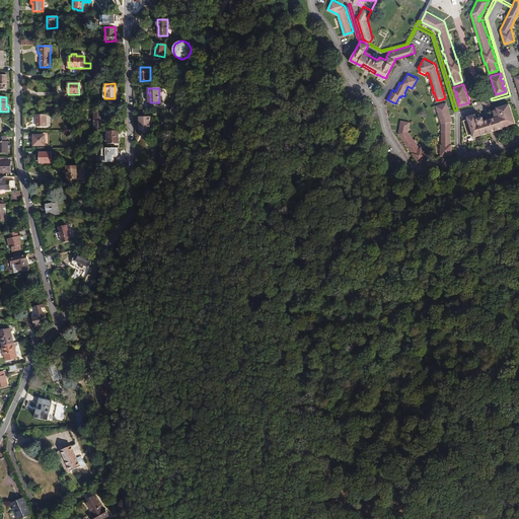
[(450,143),(451,120),(452,120),(451,116),(449,116),(448,113),(450,113),(449,108),(447,109),(446,105),(448,105),(446,101),(436,104),(441,122),(442,124),(441,141),(439,141),(439,143),(440,143),(440,154),(451,154),(451,143),(450,143)]
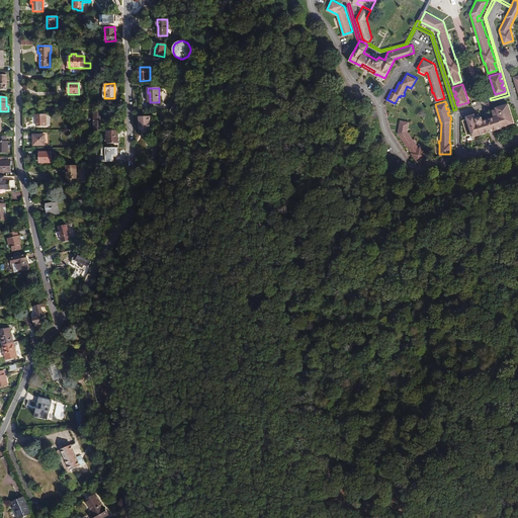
[(502,125),(514,121),(508,102),(495,106),(498,114),(483,118),(482,115),(476,116),(475,112),(465,114),(466,117),(462,118),(467,134),(471,133),(472,136),(481,133),(481,134),(486,132),(485,130),(497,125),(498,127),(502,126),(502,125)]
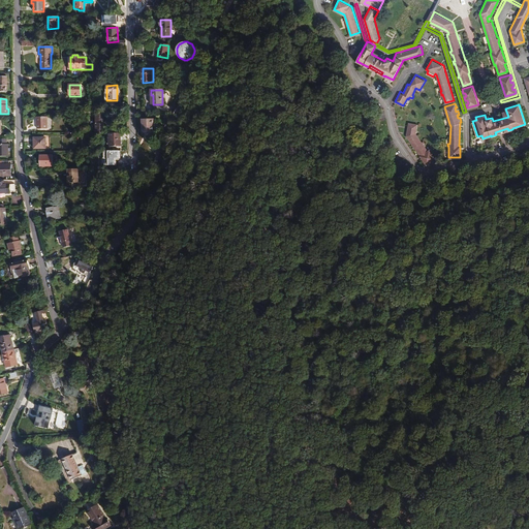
[(104,133),(104,123),(103,123),(103,115),(95,115),(95,133),(104,133)]
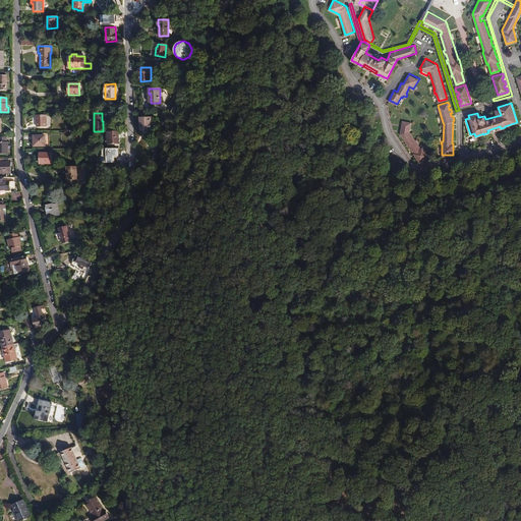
[(46,127),(47,115),(36,115),(36,121),(37,121),(37,123),(37,127),(46,127)]
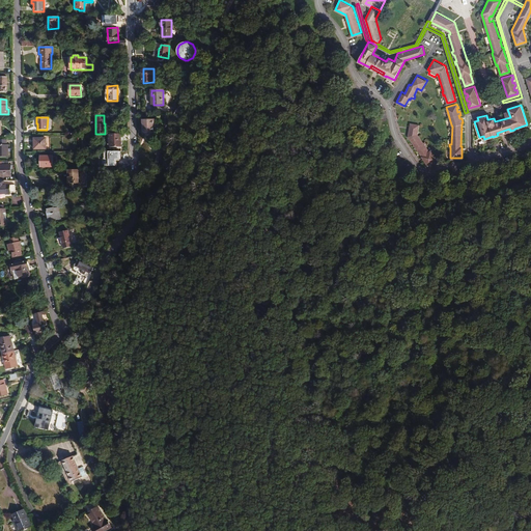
[(142,119),(143,133),(155,133),(154,119),(142,119)]
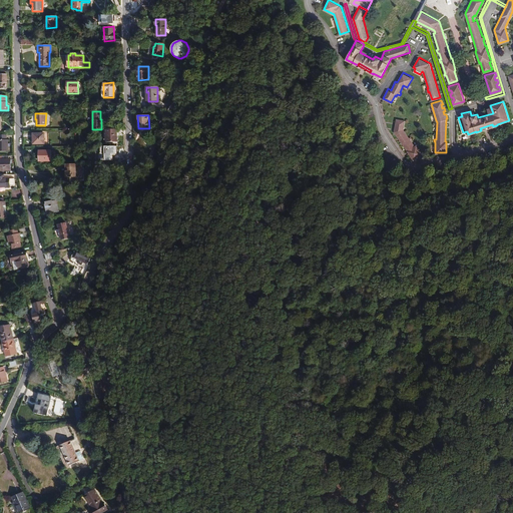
[(407,150),(414,159),(423,153),(417,144),(418,143),(416,141),(414,142),(411,138),(412,137),(411,135),(410,136),(404,128),(406,119),(397,117),(394,130),(408,149),(407,150)]
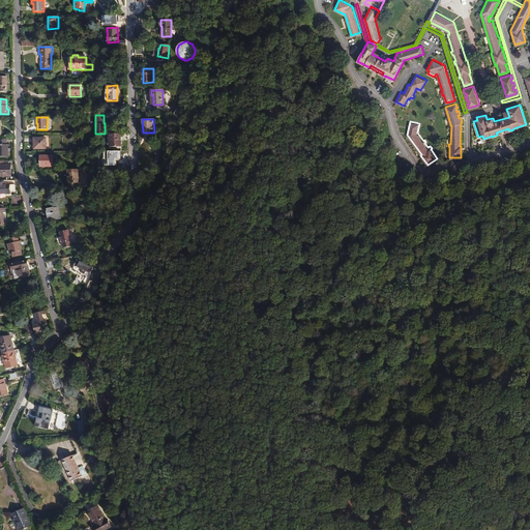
[(120,141),(121,138),(123,138),(123,134),(110,134),(110,147),(121,146),(120,141)]
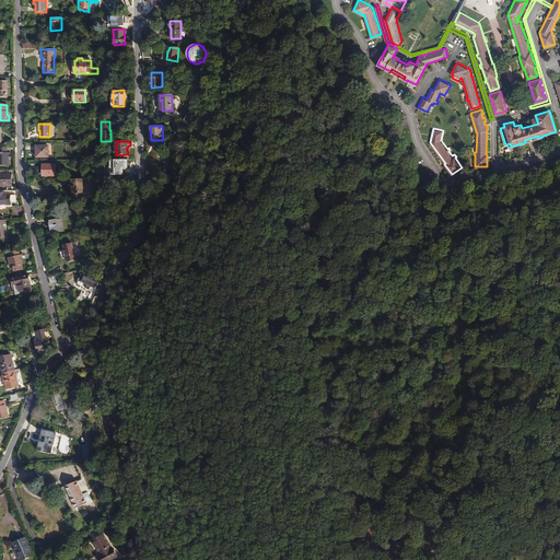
[(48,146),(35,147),(35,158),(48,158),(48,146)]
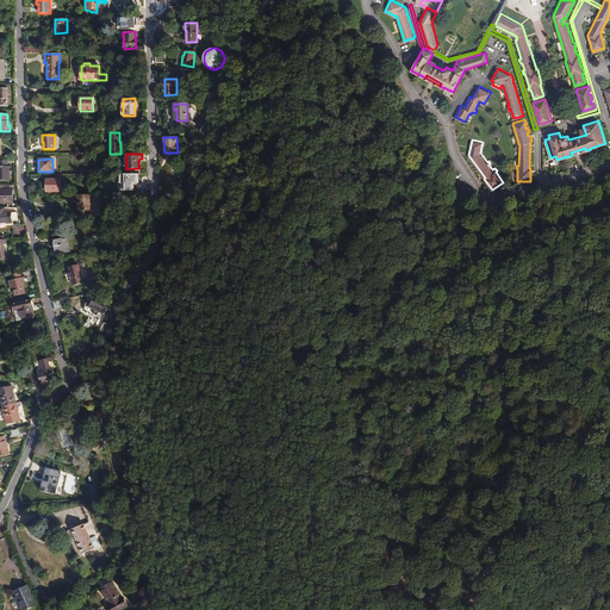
[(10,167),(0,166),(0,180),(10,181),(10,167)]
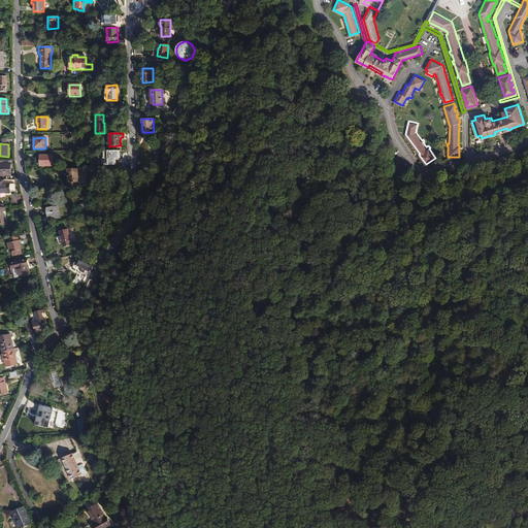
[(52,155),(40,156),(40,166),(53,166),(52,155)]
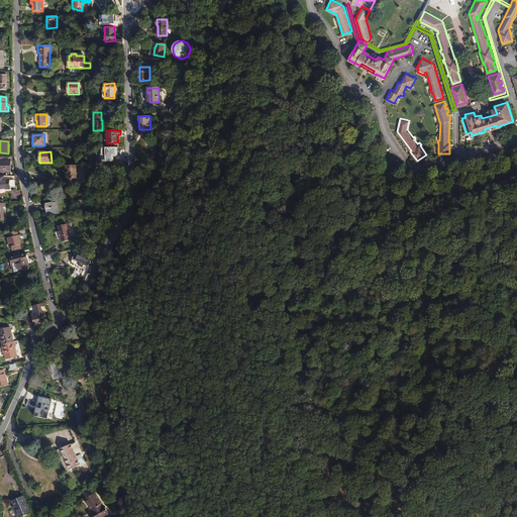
[(0,172),(11,172),(10,161),(8,161),(0,161),(0,172)]
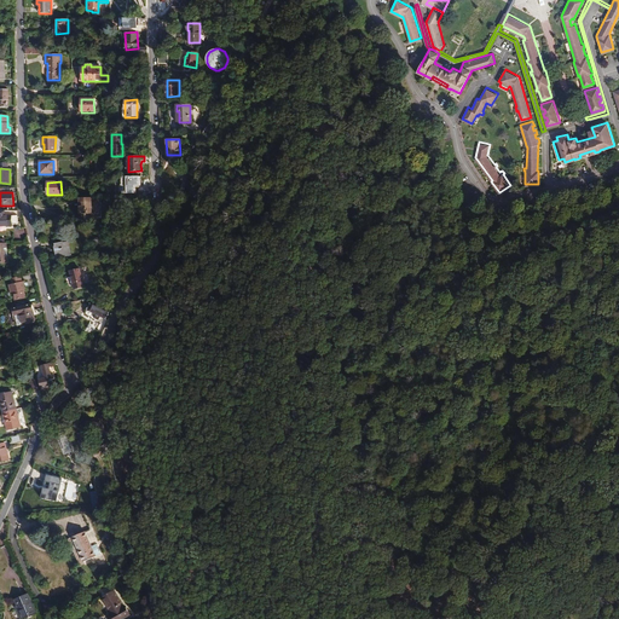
[(91,214),(91,198),(79,198),(80,214),(91,214)]
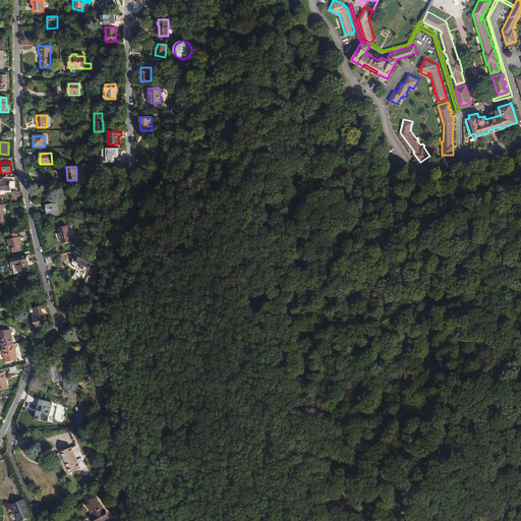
[(15,189),(14,182),(10,182),(10,181),(5,181),(5,179),(1,179),(1,180),(0,179),(0,190),(10,190),(10,189),(15,189)]
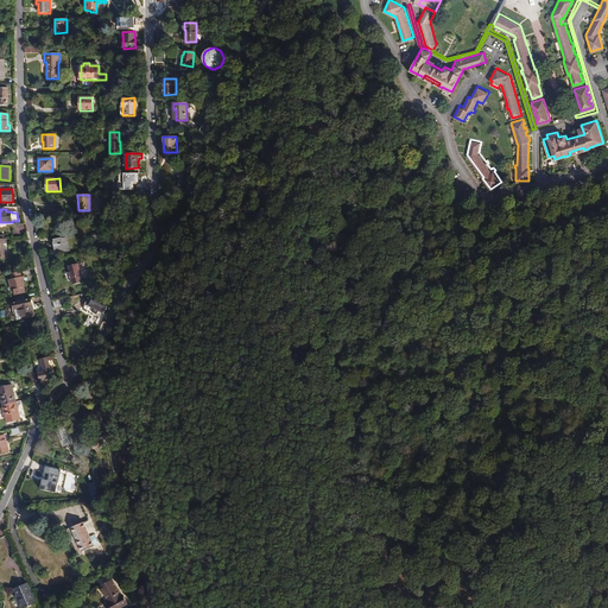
[(54,244),(56,253),(69,251),(67,239),(62,239),(61,239),(55,240),(55,244),(54,244)]
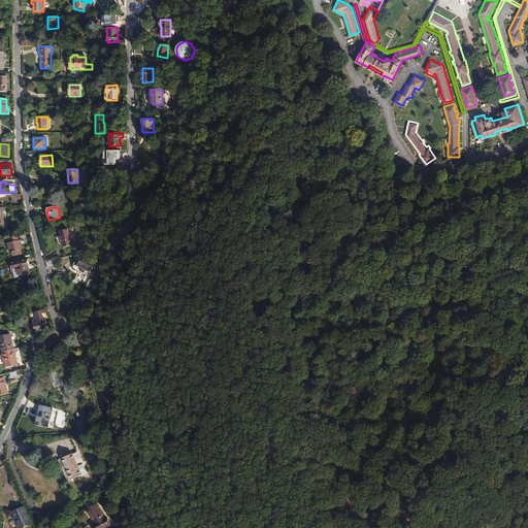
[(59,231),(63,248),(71,245),(67,229),(59,231)]
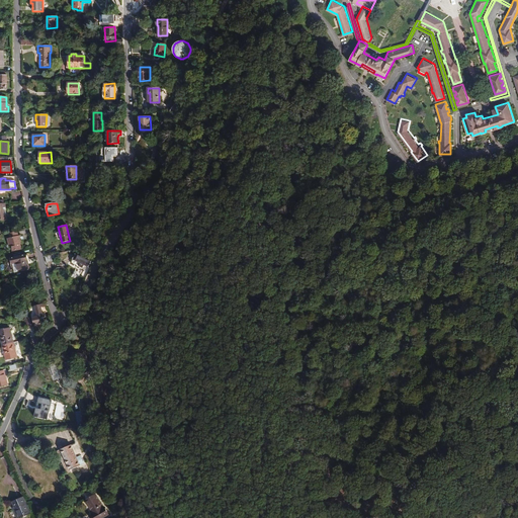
[(11,245),(13,252),(21,250),(20,243),(22,242),(20,236),(19,236),(17,232),(10,234),(11,238),(8,239),(9,245),(11,245)]
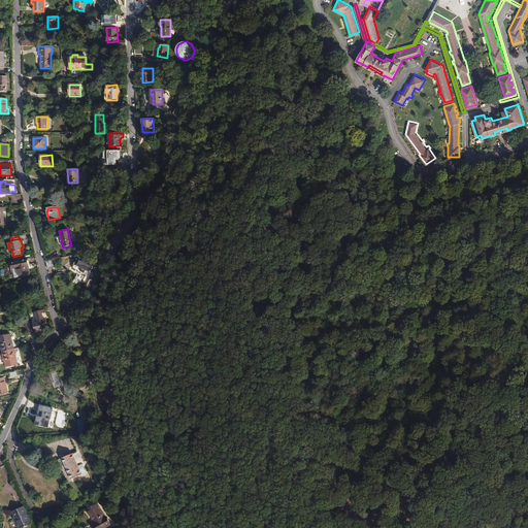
[(95,268),(76,259),(74,263),(74,264),(74,265),(75,266),(76,266),(81,268),(79,271),(85,273),(86,270),(92,273),(95,268)]
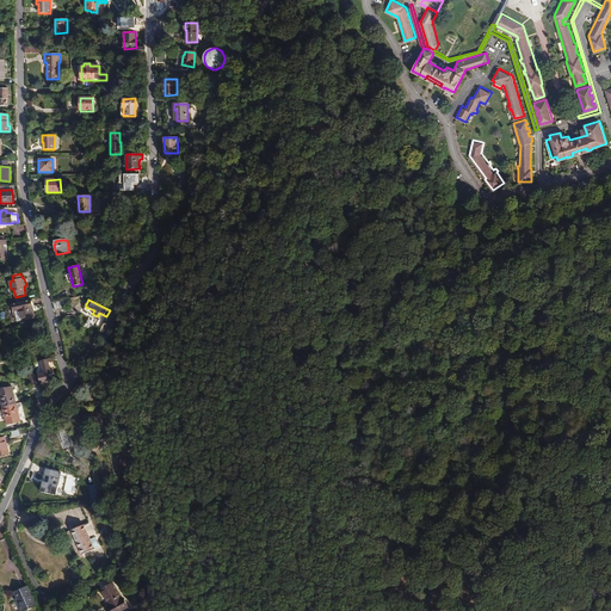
[(31,301),(14,304),(18,322),(36,318),(31,301)]
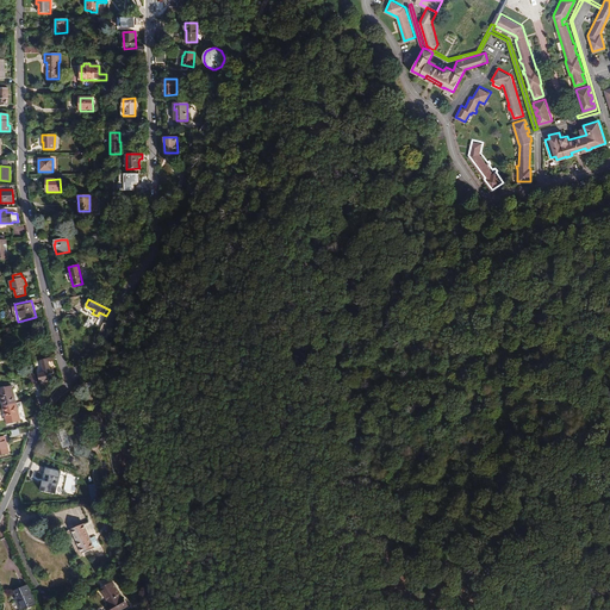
[(56,367),(55,360),(44,362),(47,373),(39,374),(41,381),(53,379),(51,374),(55,373),(54,368),(56,367)]
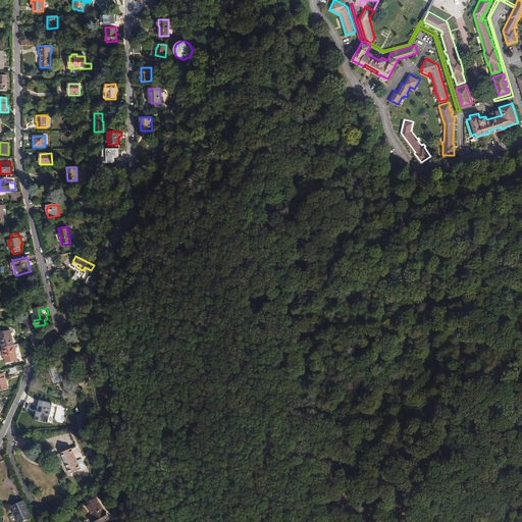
[(34,329),(31,319),(25,321),(25,325),(27,325),(29,331),(34,329)]
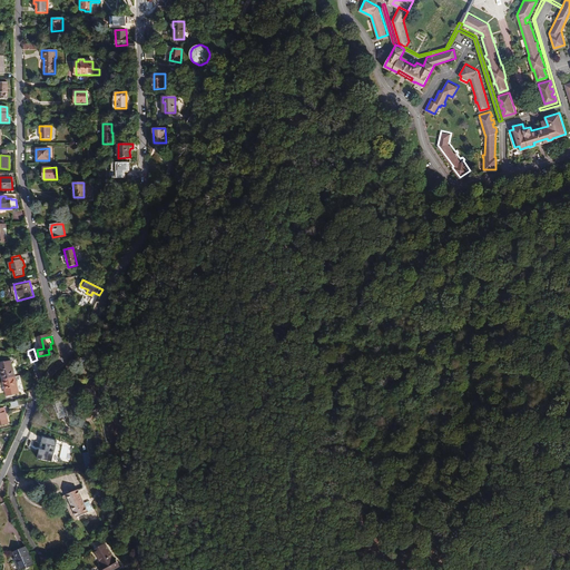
[(16,376),(11,361),(0,364),(0,367),(3,380),(16,376)]
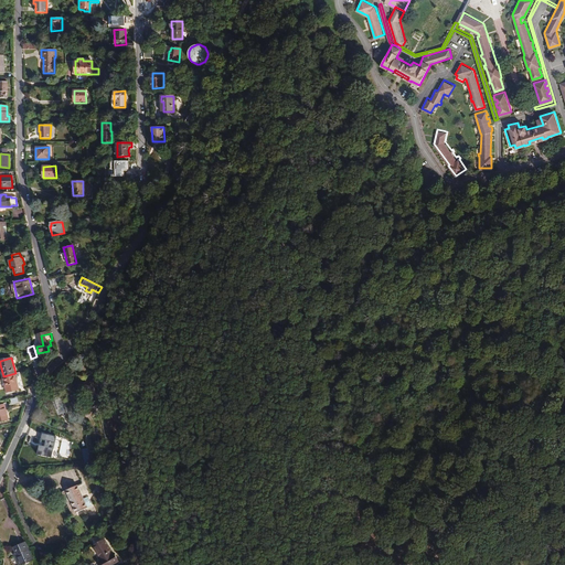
[(20,390),(16,373),(3,376),(8,393),(20,390)]
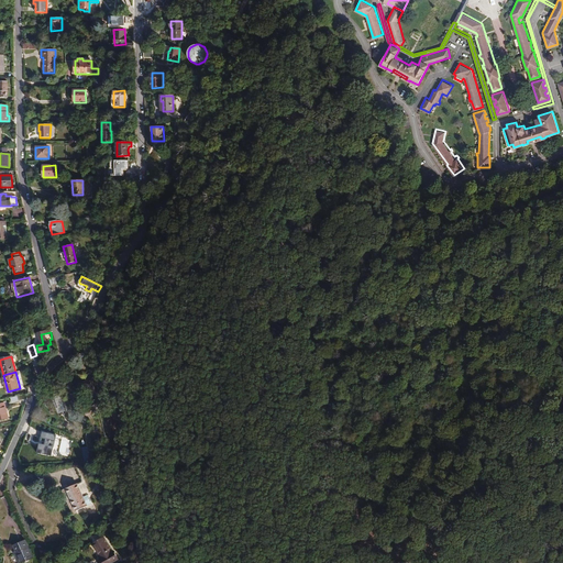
[(61,395),(52,397),(57,414),(66,411),(61,395)]
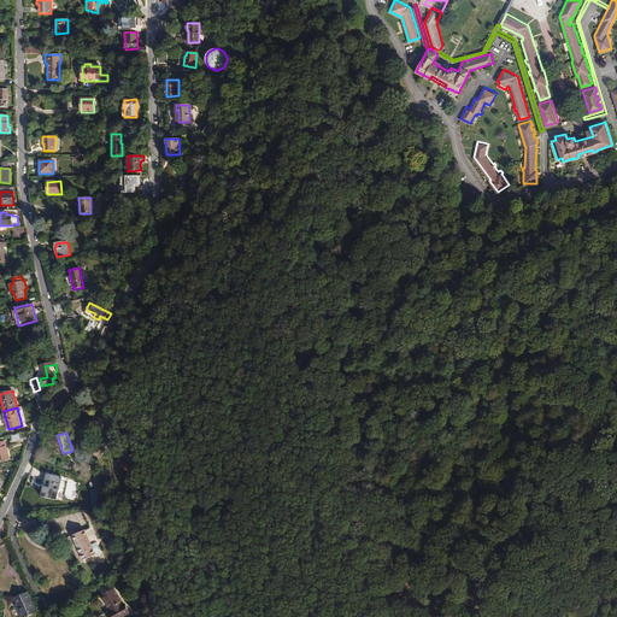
[(0,442),(0,460),(10,458),(6,441),(0,442)]
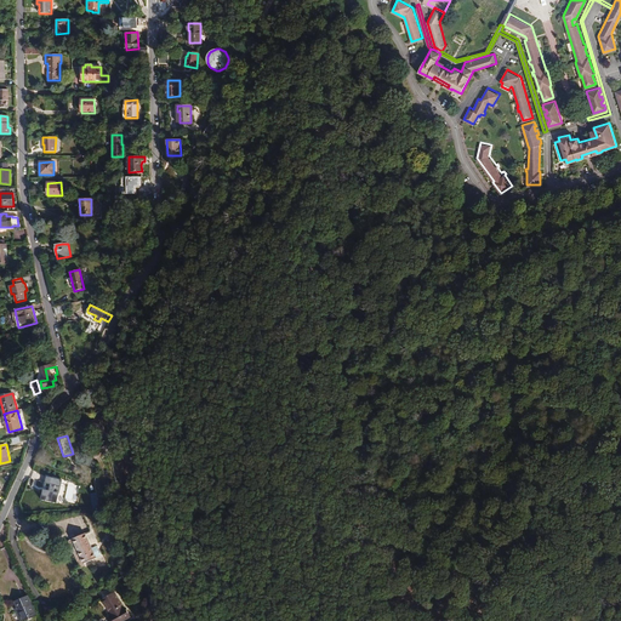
[(81,484),(47,477),(41,500),(63,505),(64,501),(77,503),(81,484)]
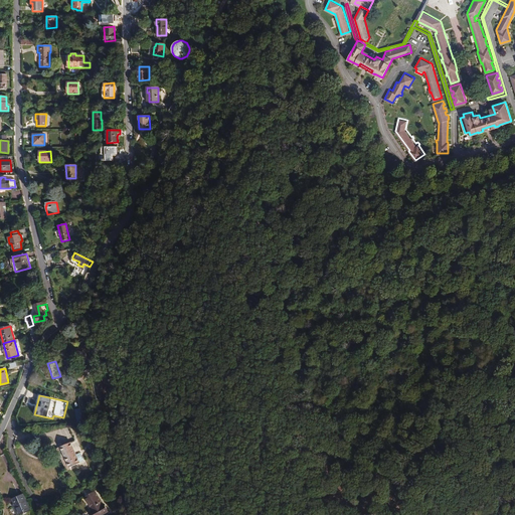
[(75,442),(57,450),(66,470),(80,464),(76,456),(80,454),(77,447),(84,441),(77,426),(69,427),(75,442)]
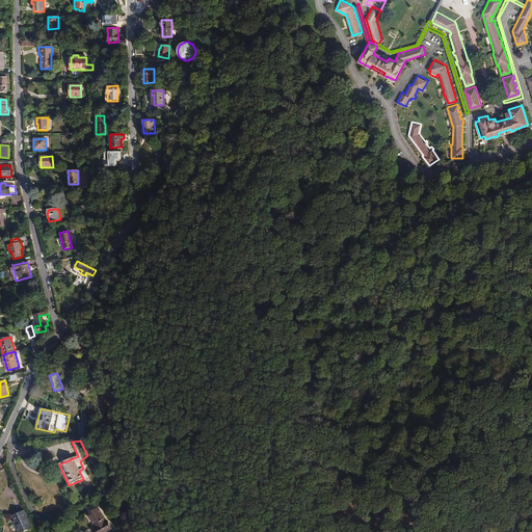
[(99,508),(87,513),(94,526),(95,529),(92,529),(94,531),(104,531),(111,528),(108,522),(107,522),(99,508)]
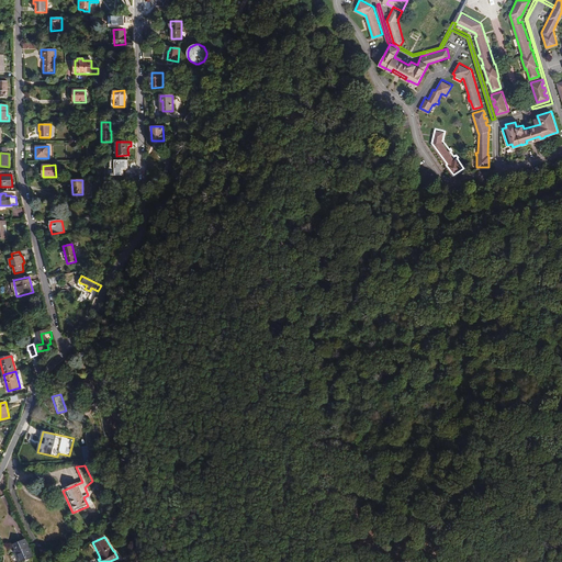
[(23,561),(33,558),(25,540),(13,546),(15,550),(17,550),(21,561),(23,561)]
